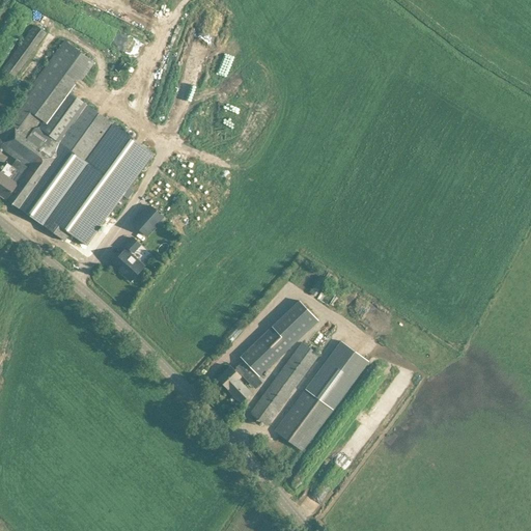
[(35,25),(3,68),(15,77),(47,33),(35,25)]
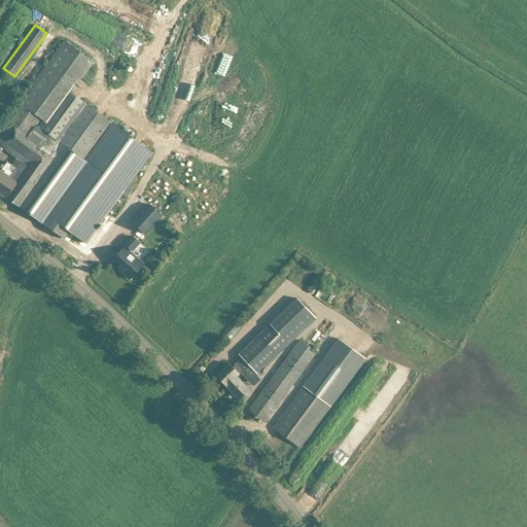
[(0,47),(3,50),(12,37),(0,28),(0,47)]
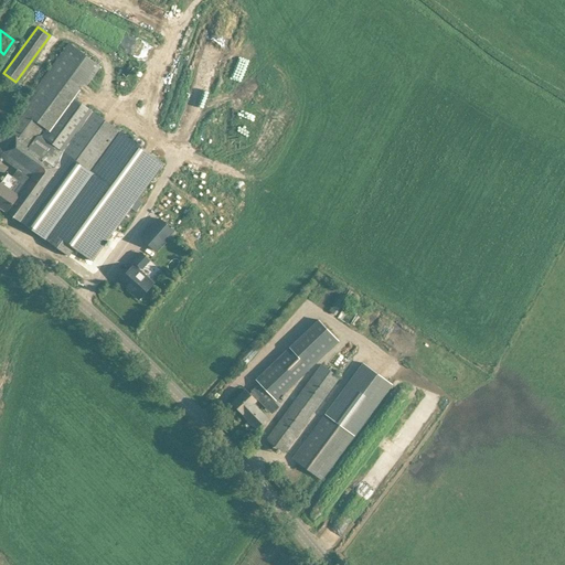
[(0,156),(19,169),(13,176),(27,184),(8,212),(55,246),(68,256),(75,248),(92,262),(134,203),(163,162),(152,155),(128,137),(74,98),(84,84),(98,64),(68,43),(3,134),(1,132),(0,134),(0,156)]
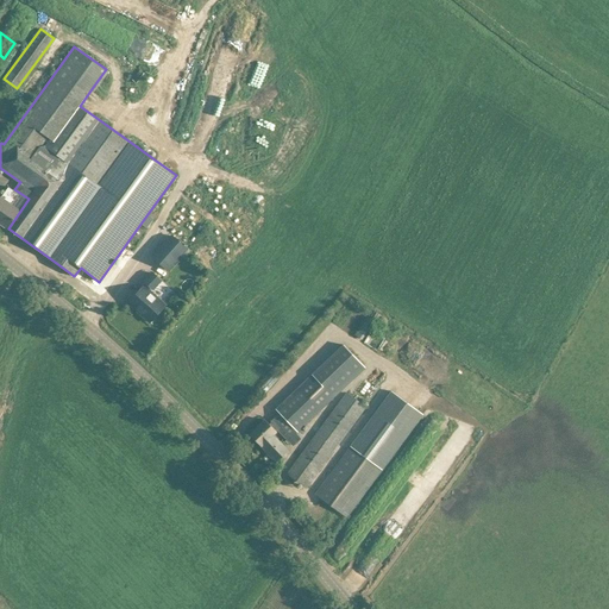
[(0,198),(0,224),(7,230),(8,228),(29,199),(14,189),(10,186),(0,198)]
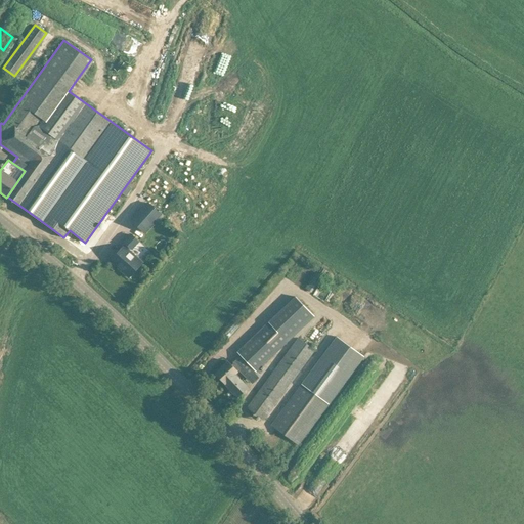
[(144,233),(162,215),(147,202),(130,221),(144,233)]
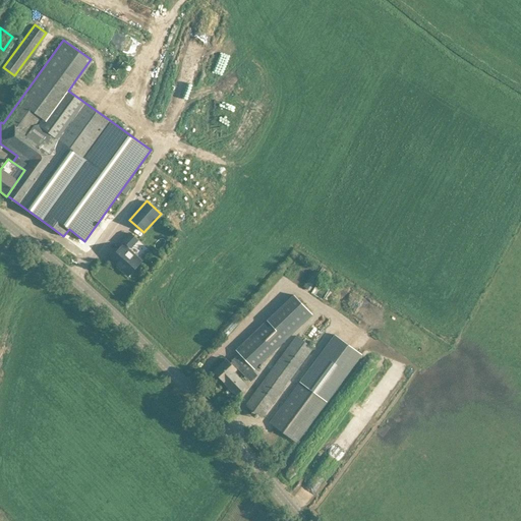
[(131,247),(137,240),(131,234),(124,241),(126,243),(124,245),(123,244),(110,259),(128,276),(141,262),(128,248),(130,246),(131,247)]
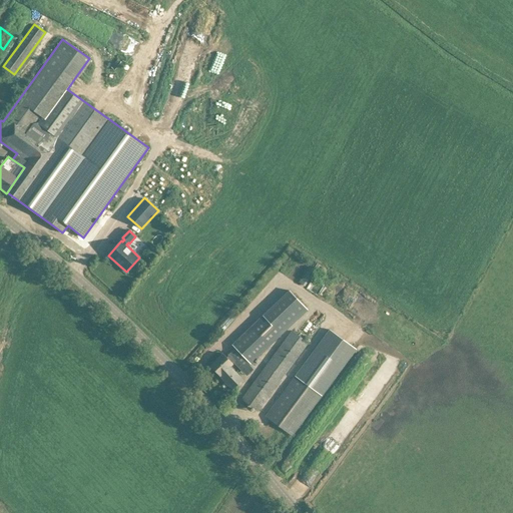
[(293,281),(298,285),(311,269),(305,265),(293,281)]
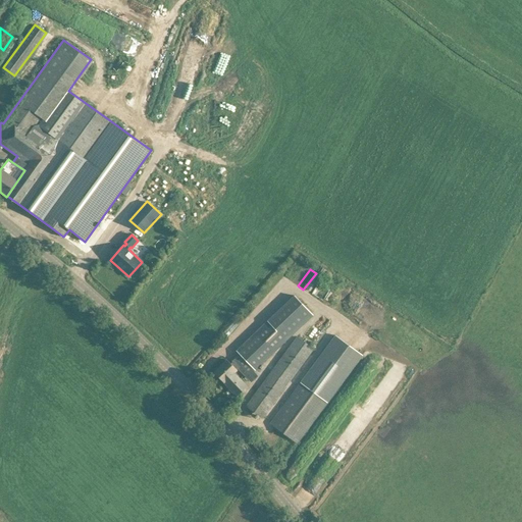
[(295,296),(268,321),(237,351),(241,355),(232,362),(231,364),(227,360),(214,372),(238,397),(248,386),(235,373),(238,370),(237,370),(239,368),(252,381),(258,376),(254,371),(286,341),(313,315),(295,296)]
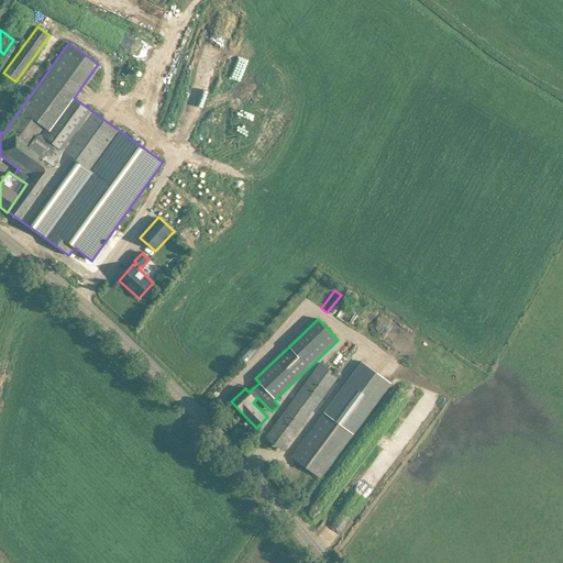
[(321,478),(327,470),(392,384),(362,362),(291,457),(321,478)]
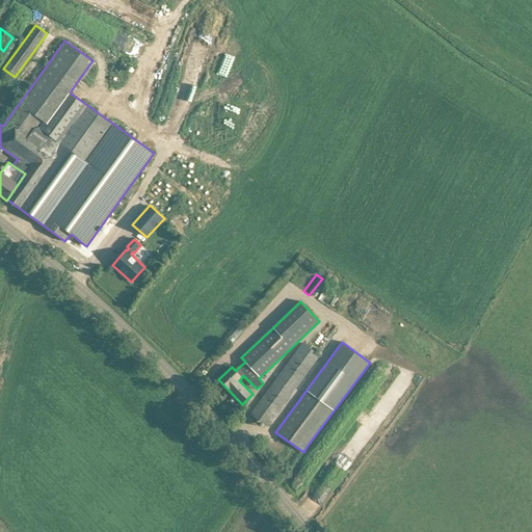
[(268,426),(319,355),(302,344),(251,414),(268,426)]
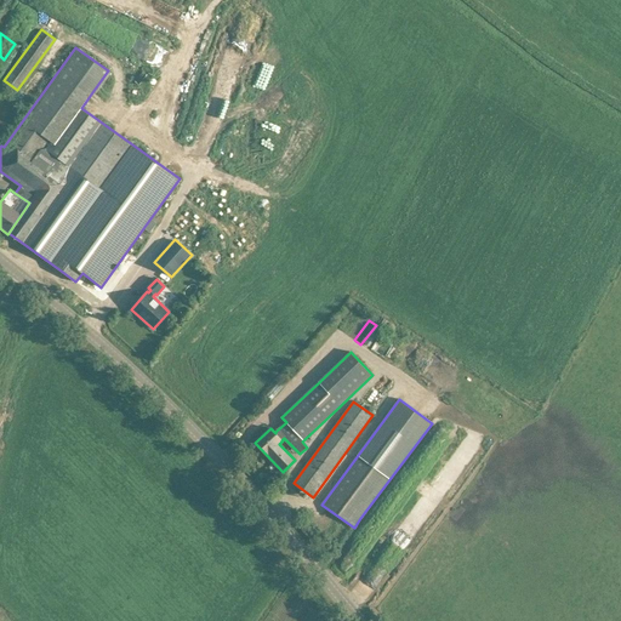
[(383,537),(362,574),(375,582),(398,545),(399,545),(405,535),(396,529),(388,541),(383,537)]
